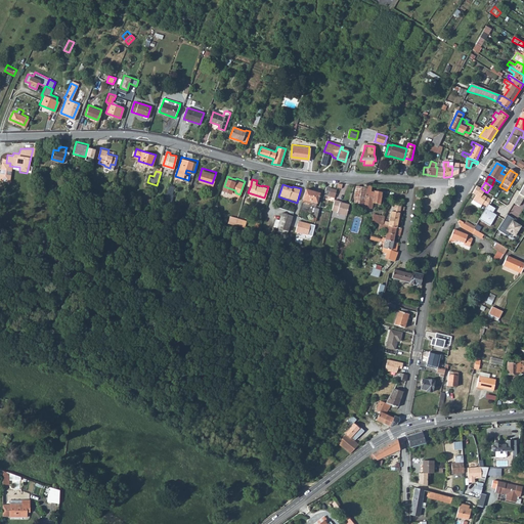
[(523,184),(514,203),(519,206),(523,198),(523,184)]
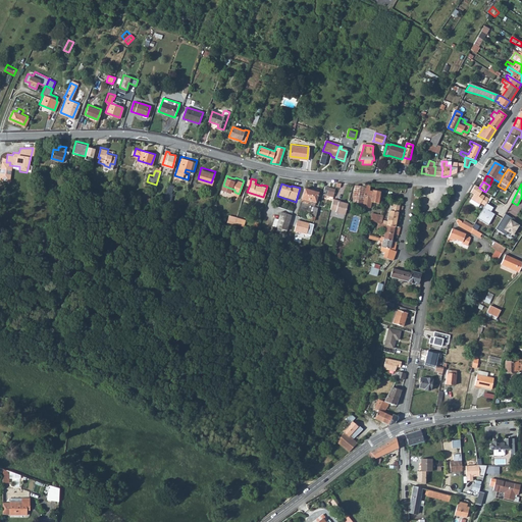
[(355,186),(352,205),(363,206),(364,199),(365,187),(355,186)]
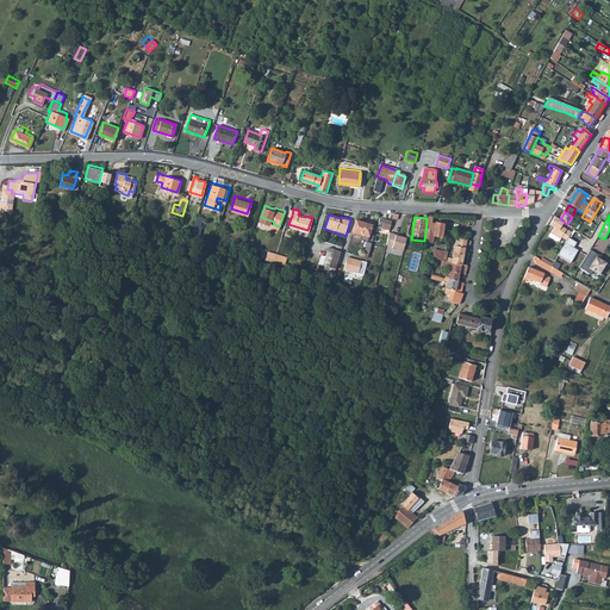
[(427,218),(425,232),(424,241),(431,242),(434,240),(434,236),(443,237),(444,224),(435,223),(435,224),(431,224),(433,217),(427,217),(427,218)]
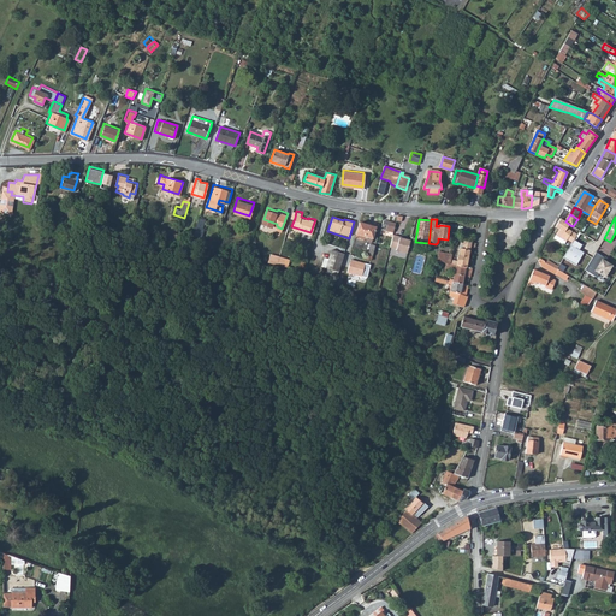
[(568,240),(573,232),(568,229),(570,225),(561,219),(556,227),(561,230),(557,236),(567,242),(568,240)]
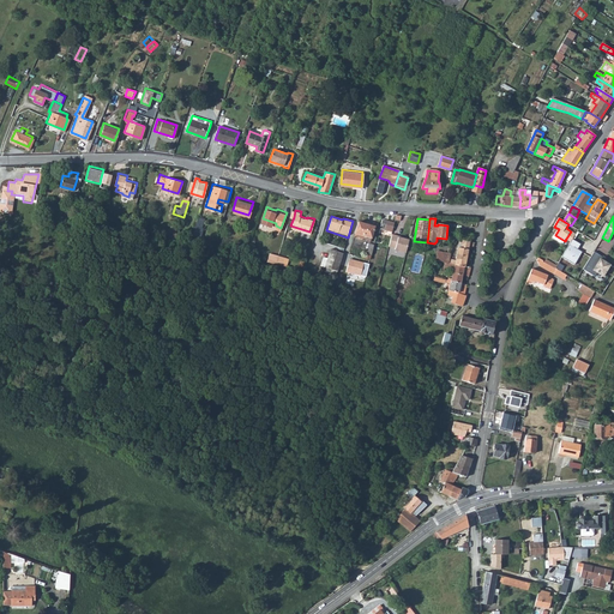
[(196,221),(193,230),(196,232),(202,234),(204,223),(196,221)]
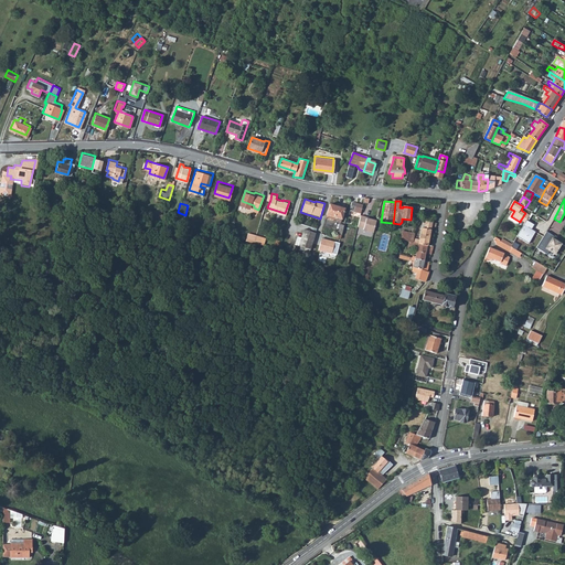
[(331,203),(328,213),(343,217),(347,208),(331,203)]
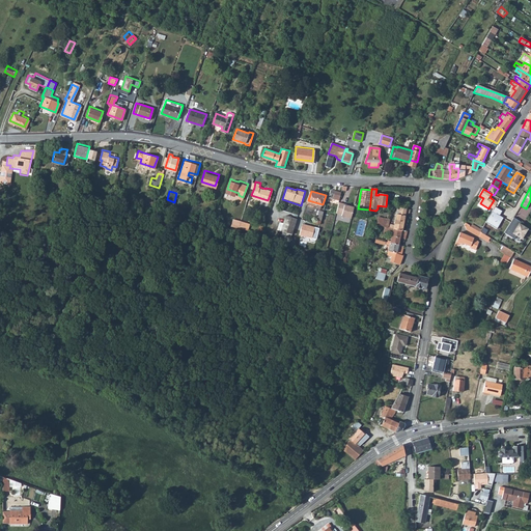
[(323,204),(308,200),(307,204),(313,206),(312,210),(319,212),(320,208),(323,204)]
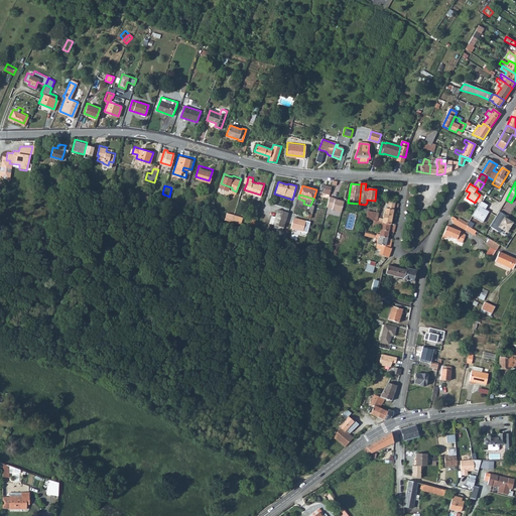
[(329,196),(326,206),(333,208),(342,211),(345,202),(345,201),(335,199),(335,198),(329,196)]
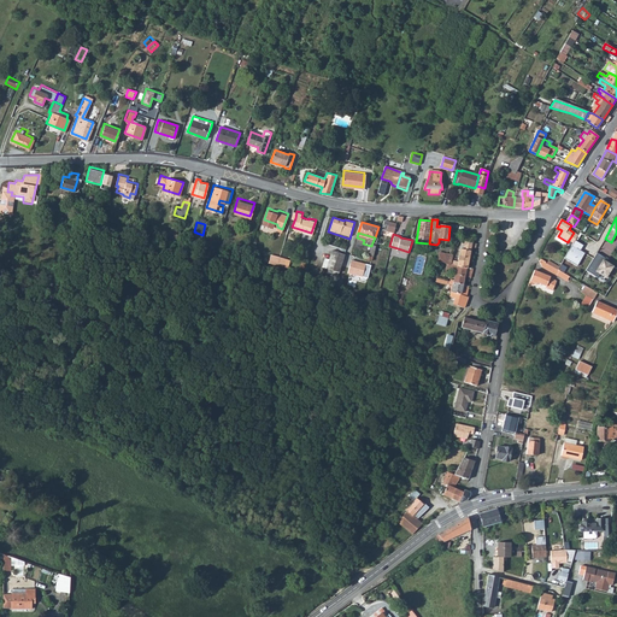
[(452,260),(451,265),(466,268),(468,269),(472,242),(465,241),(464,250),(462,248),(458,262),(452,260)]
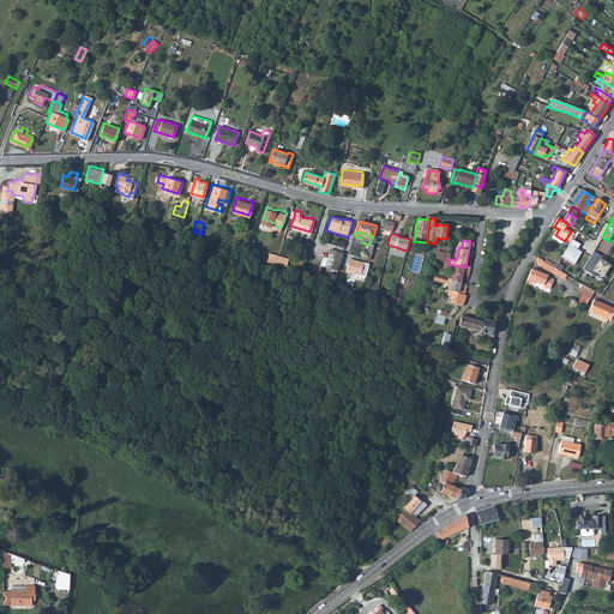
[(569,247),(561,258),(575,265),(582,253),(578,250),(581,245),(572,240),(571,242),(569,247)]
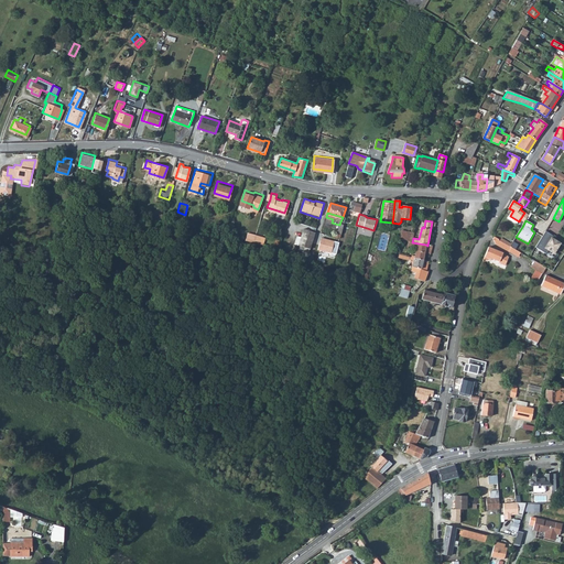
[(297,236),(294,245),(300,246),(299,250),(302,251),(300,258),(313,262),(315,258),(308,256),(316,232),(303,228),(301,237),(297,236)]
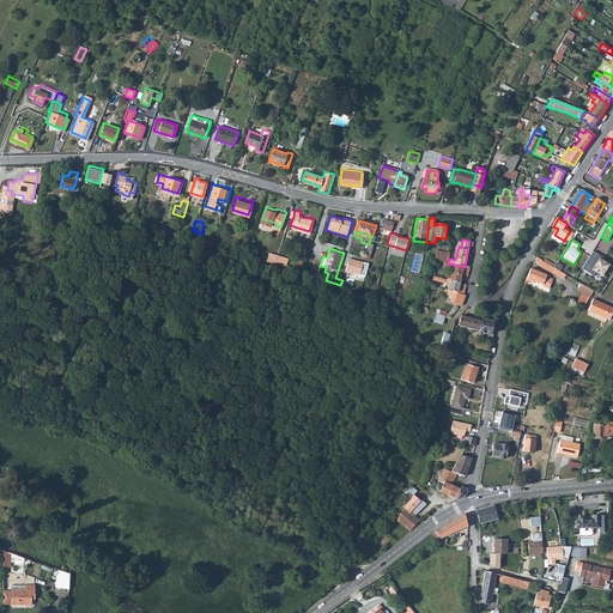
[(268,258),(275,260),(277,254),(278,252),(271,249),(268,258)]
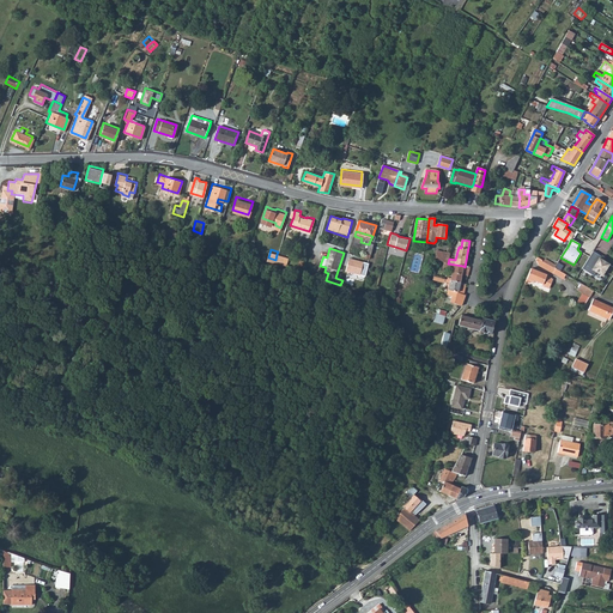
[(435,260),(438,261),(444,262),(448,263),(449,259),(450,254),(437,252),(435,260)]
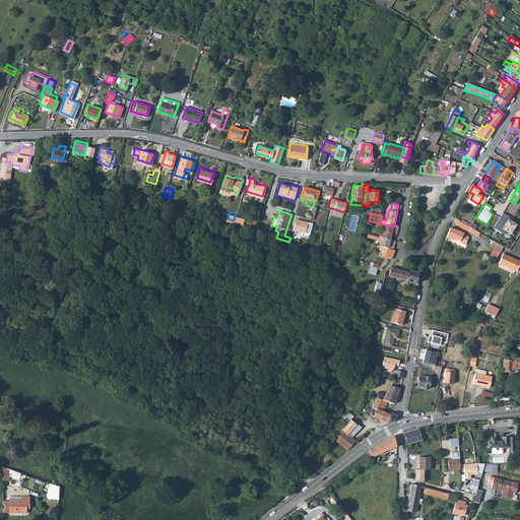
[(510,217),(503,213),(494,228),(503,234),(505,231),(510,234),(517,223),(512,220),(511,222),(508,219),(510,217)]
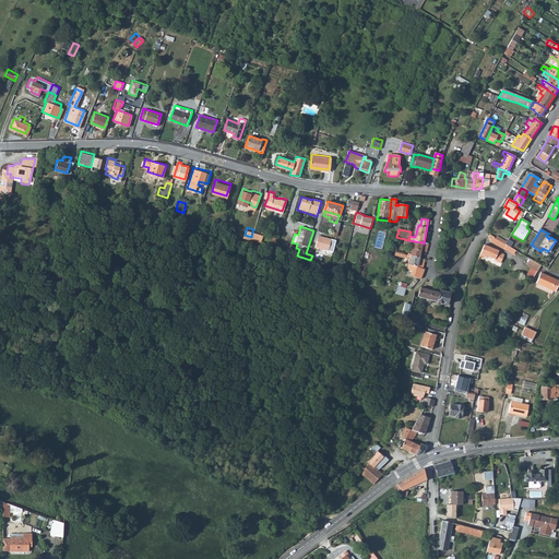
[(251,237),(250,239),(257,241),(260,234),(252,232),(251,237)]
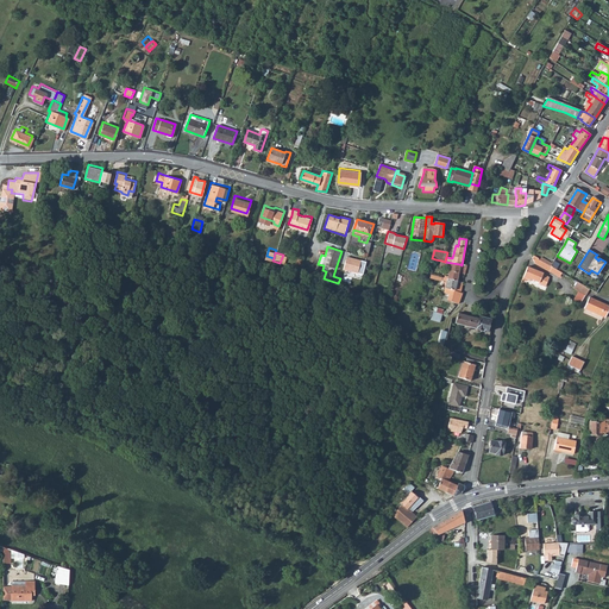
[(542,262),(534,256),(533,258),(537,264),(550,272),(550,271),(552,267),(551,267),(542,262)]
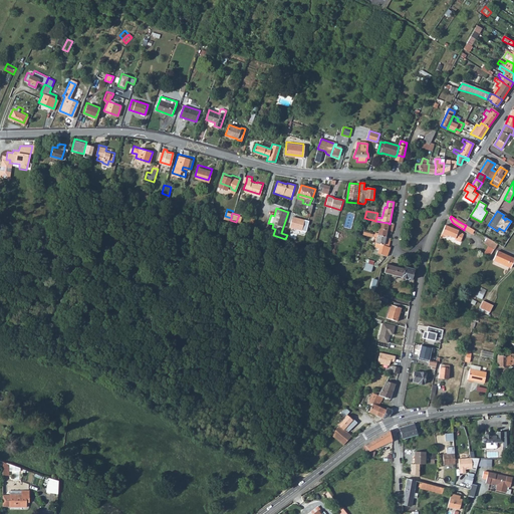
[(309,221),(293,217),(290,228),(306,232),(309,221)]
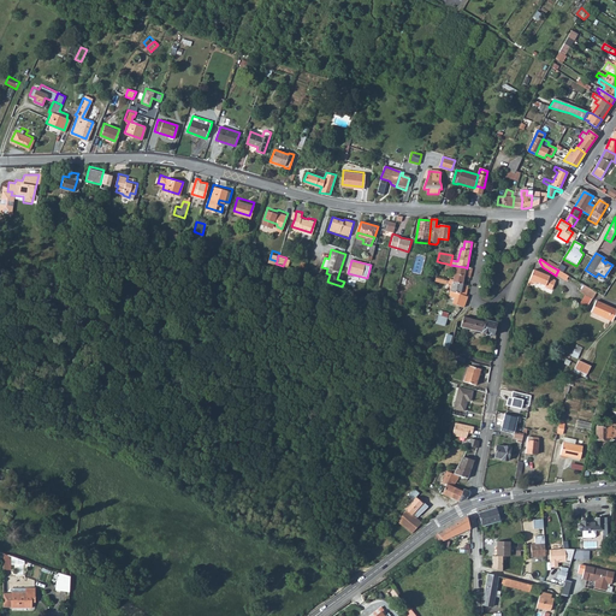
[(450,265),(446,264),(446,268),(456,270),(452,283),(462,284),(465,276),(466,267),(450,265)]
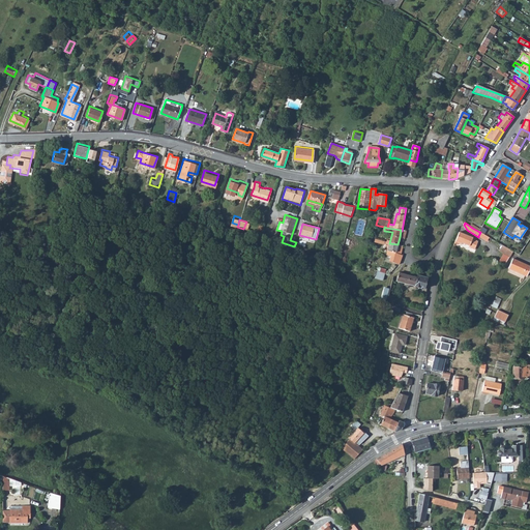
[(460,232),(455,243),(459,244),(460,242),(469,246),(473,238),(460,232)]
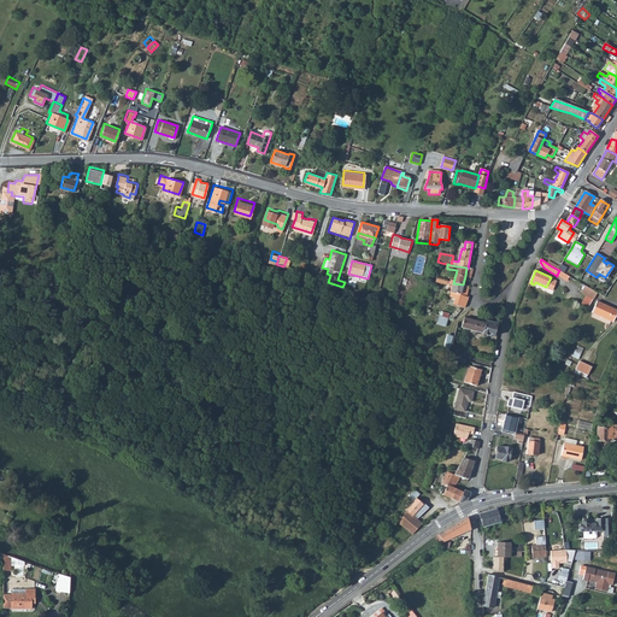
[(463,285),(453,283),(447,281),(447,283),(450,285),(448,291),(451,292),(451,297),(456,299),(453,304),(464,307),(468,298),(466,297),(470,287),(463,285)]
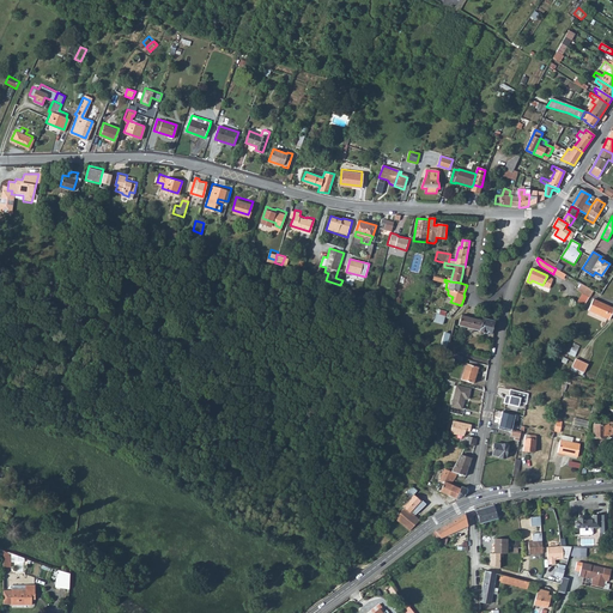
[(583,280),(581,284),(594,291),(596,292),(601,295),(601,293),(602,292),(583,280)]
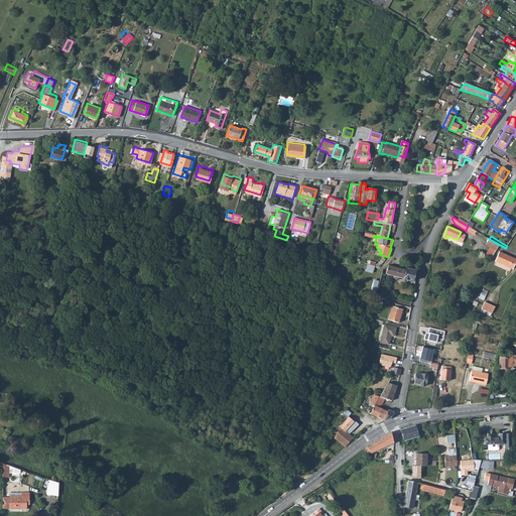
[(489,239),(486,243),(497,250),(500,245),(489,239)]
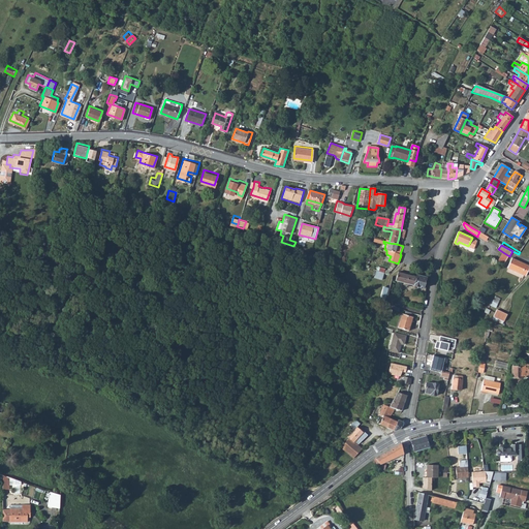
[(507,267),(507,268),(525,277),(528,268),(528,267),(512,258),(510,262),(507,267)]
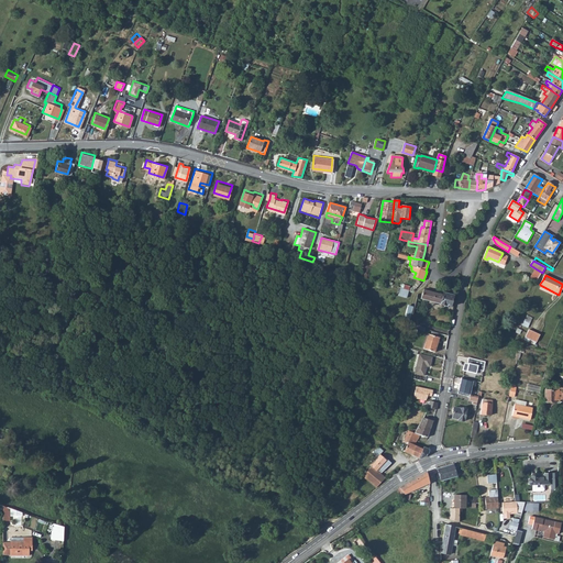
[(401,283),(399,296),(407,297),(410,285),(401,283)]
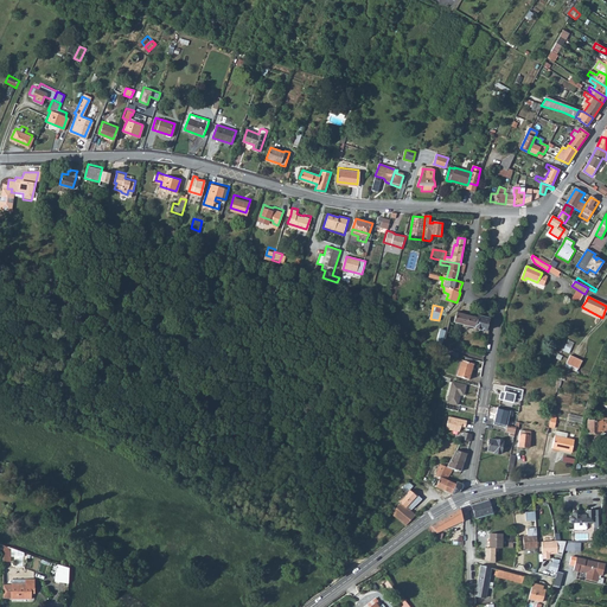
[(477,318),(457,312),(454,323),(474,327),(474,328),(486,332),(490,319),(478,315),(477,318)]
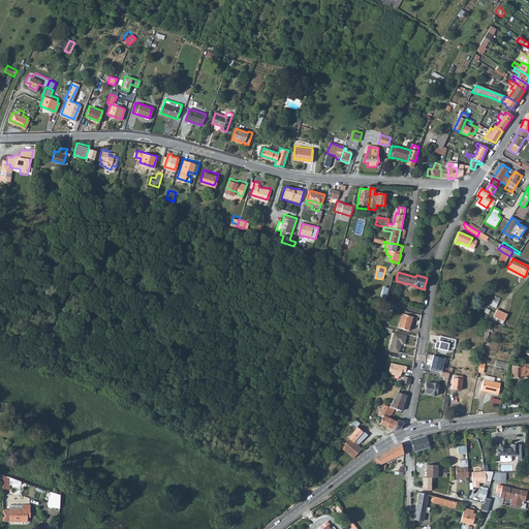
[(387,293),(385,302),(392,305),(394,297),(387,293)]
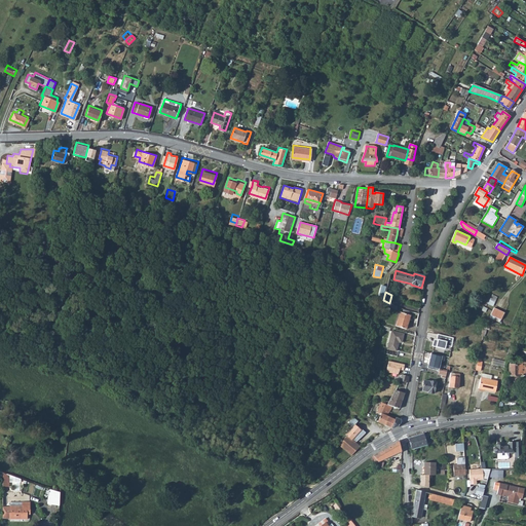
[(488,303),(493,305),(498,296),(492,294),(488,303)]
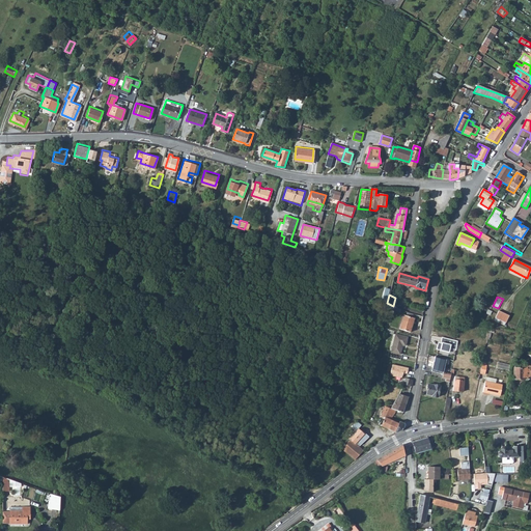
[(497,312),(494,319),(504,325),(507,317),(497,312)]
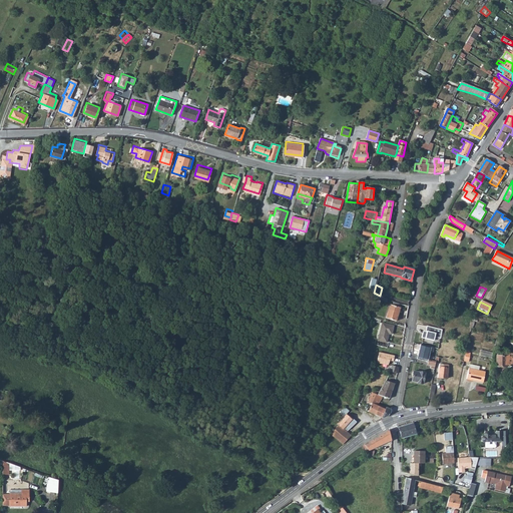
[(400,308),(391,305),(386,318),(396,321),(400,308)]
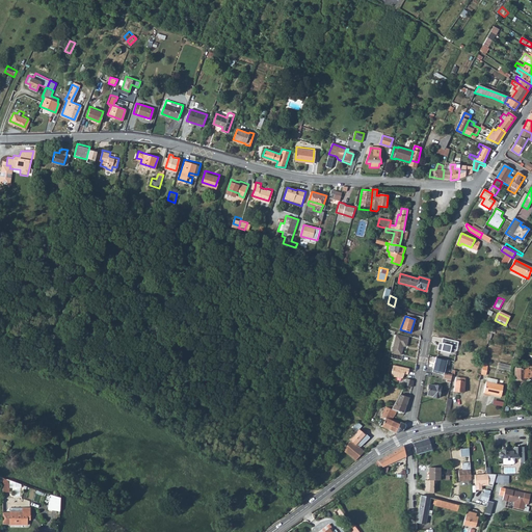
[(407,338),(397,336),(393,352),(389,351),(388,356),(401,360),(402,354),(399,354),(401,345),(405,346),(407,338)]
